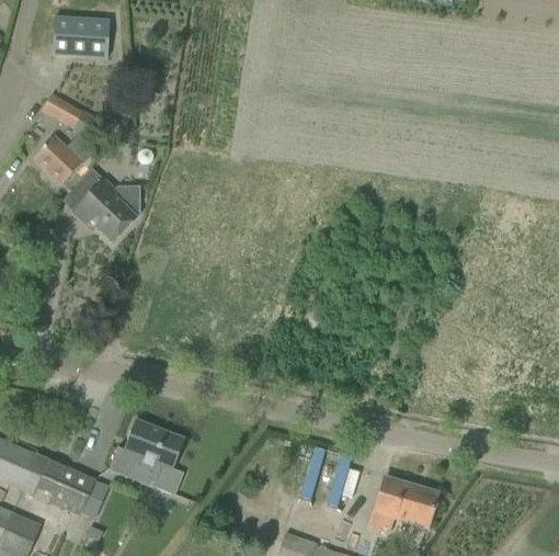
[(53,53),(107,56),(110,18),(55,13),(53,53)]
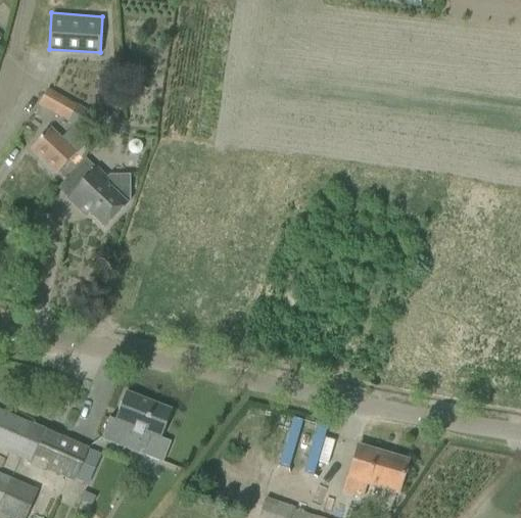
[(67,115),(76,101),(49,86),(41,101),(67,115)]
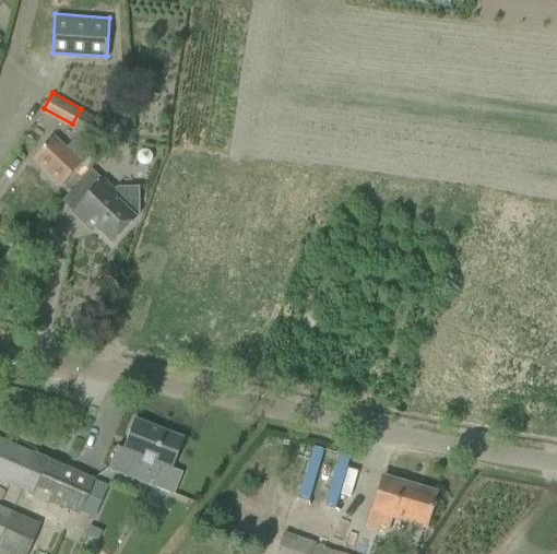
[(99,140),(109,125),(81,108),(72,124),(99,140)]
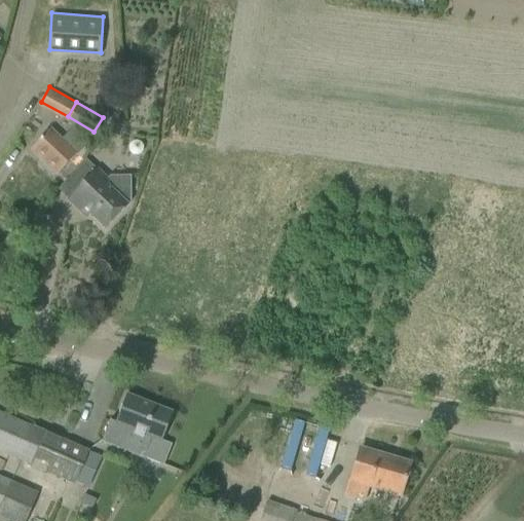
[(51,124),(32,145),(59,171),(73,156),(78,150),(78,151),(91,137),(77,122),(64,137),(51,124)]
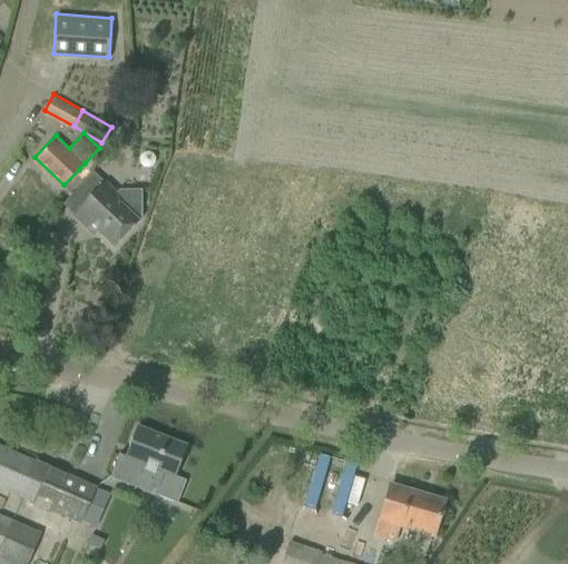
[(75,213),(89,226),(92,223),(115,244),(143,214),(143,187),(120,187),(117,189),(106,179),(75,213)]
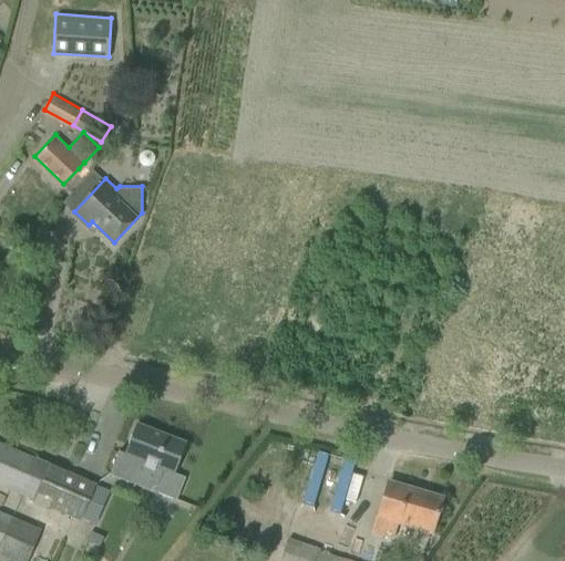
[(175,471),(187,440),(137,421),(125,452),(120,449),(111,471),(177,496),(185,476),(175,471)]
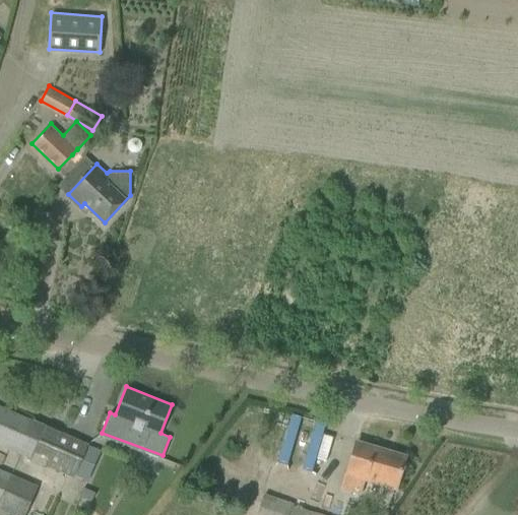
[(0,442),(74,474),(88,443),(0,404),(0,442)]
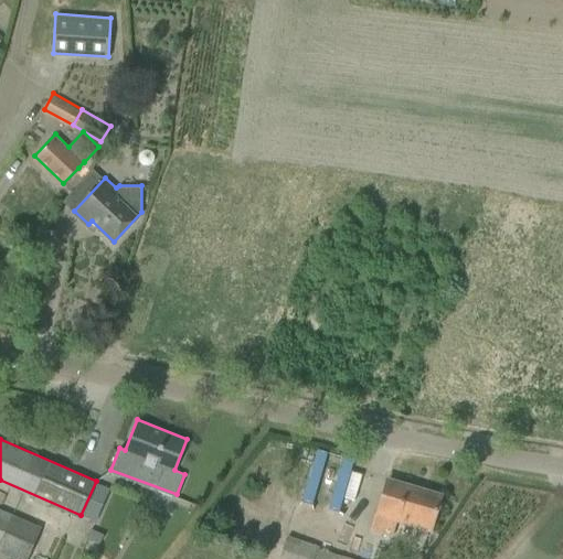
[(373,526),(392,531),(396,517),(432,527),(442,494),(388,479),(373,526)]
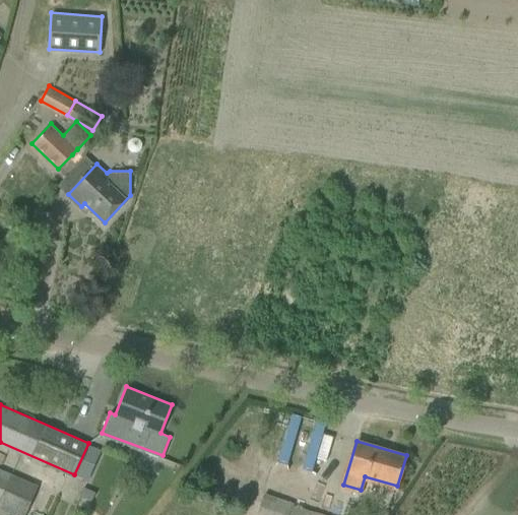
[(0,506),(19,514),(23,514),(37,485),(0,467),(0,506)]
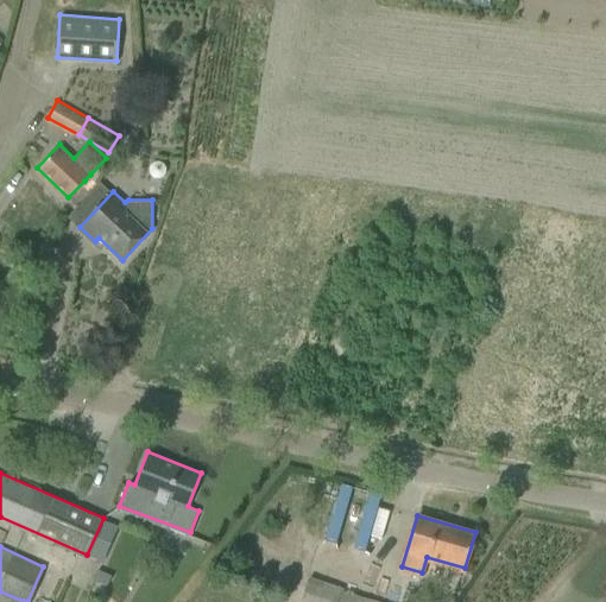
[(320,601),(387,601),(372,597),(374,590),(367,588),(374,564),(364,561),(363,566),(348,562),(345,575),(314,565),(310,576),(308,576),(302,596),(320,601)]
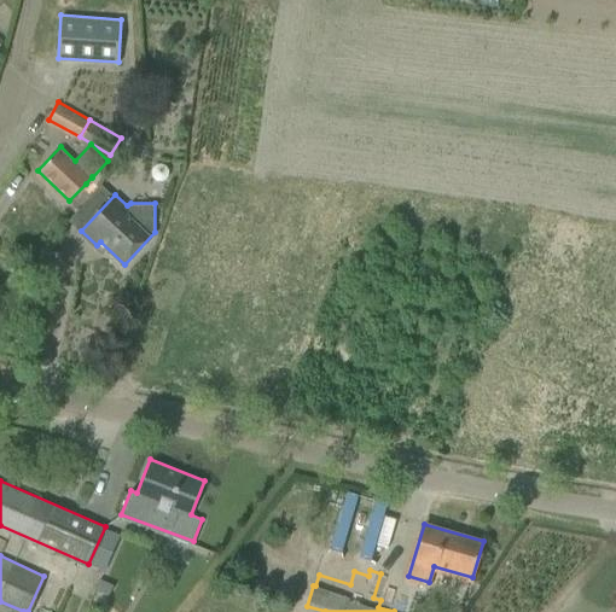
[(102,576),(97,586),(109,592),(114,582),(102,576)]
